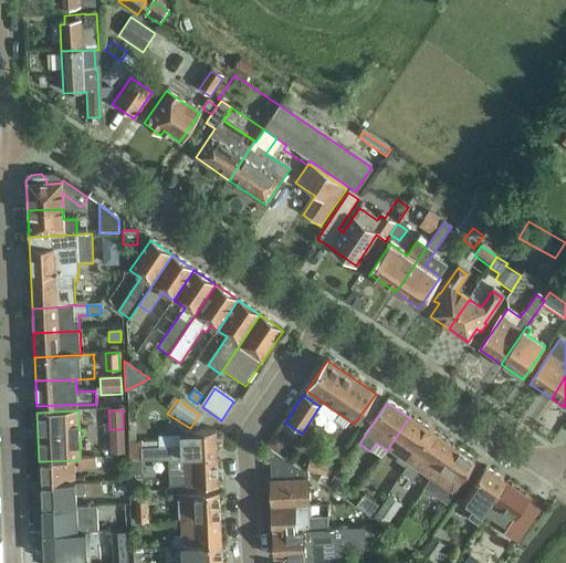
[(406,470),(431,431),(409,417),(387,450),(397,458),(395,462),(406,469),(406,470)]
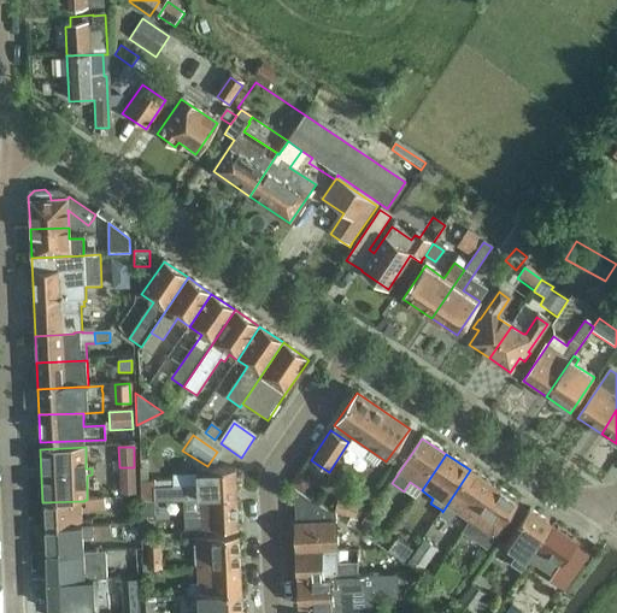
[(134,467),(119,467),(121,499),(135,497),(134,467)]
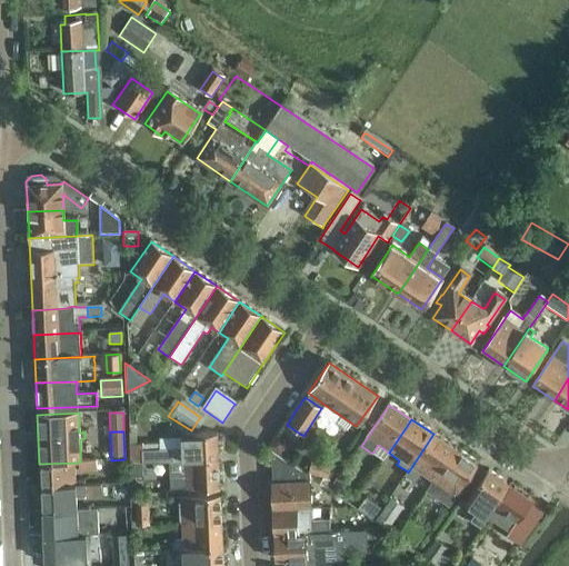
[(142,445),(136,446),(136,432),(130,432),(130,464),(142,464),(142,452),(142,445)]
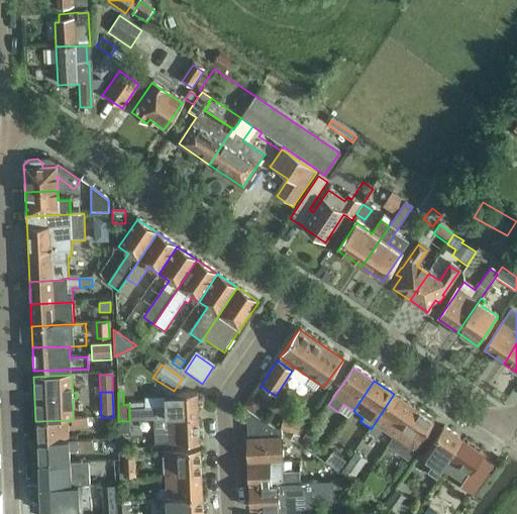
[(394,438),(414,408),(394,394),(371,429),(371,428),(368,433),(377,439),(383,431),(394,438)]
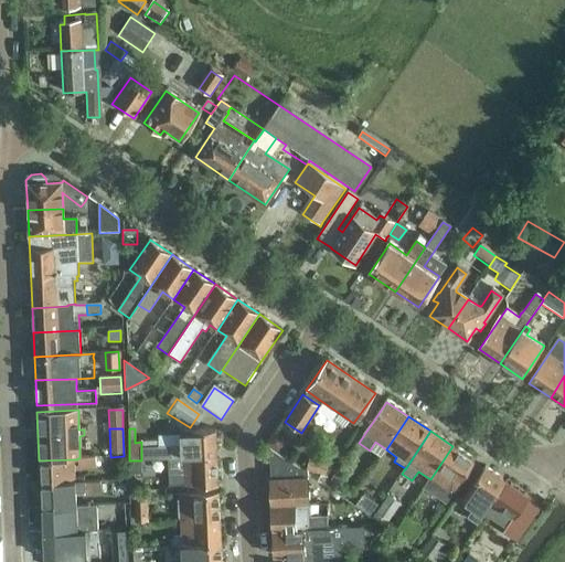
[(141,460),(169,459),(216,458),(215,432),(174,433),(176,446),(141,448),(141,460)]
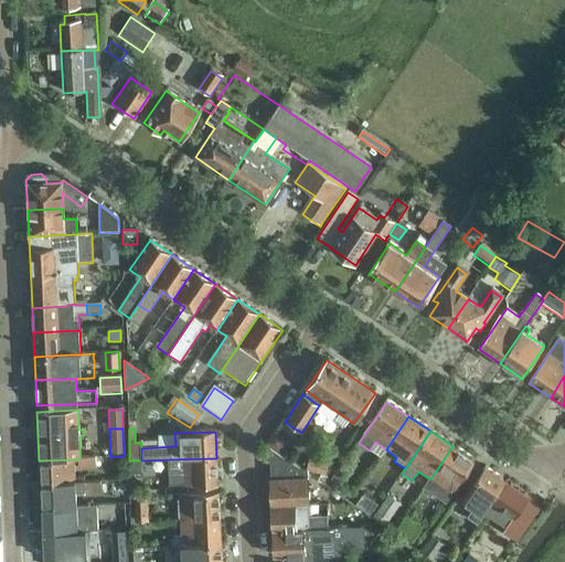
[(274,434),(265,446),(277,455),(286,443),(274,434)]
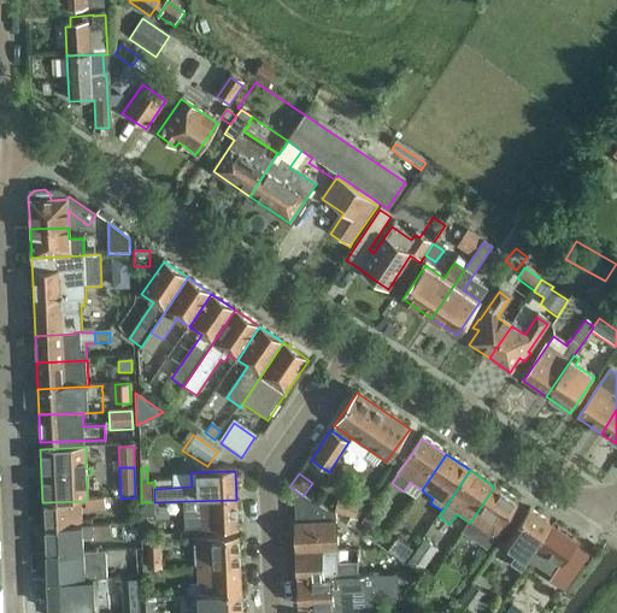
[(486,550),(494,540),(518,504),(494,487),(470,523),(462,534),(486,550)]
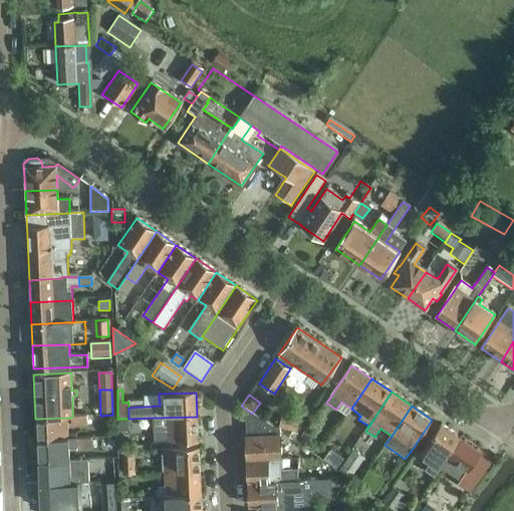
[(281,459),(279,430),(279,429),(272,428),(244,409),(247,461),(281,459)]
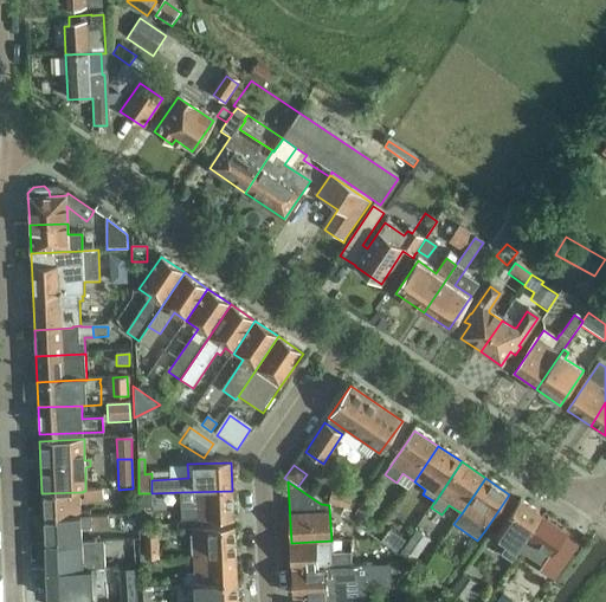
[(83,491),(83,492),(84,504),(102,503),(102,491),(85,492),(85,491),(83,491)]
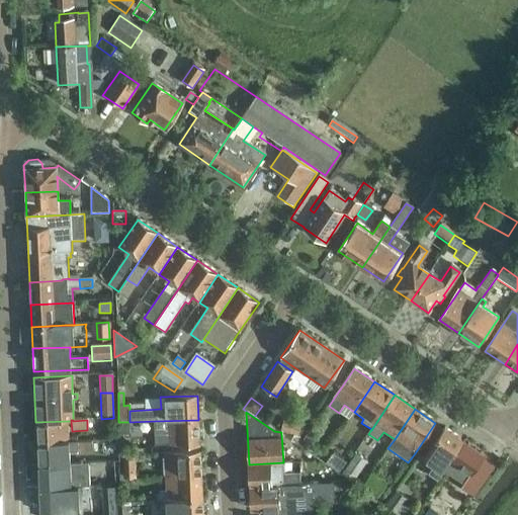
[(155,421),(155,432),(156,446),(200,444),(198,420),(155,421)]
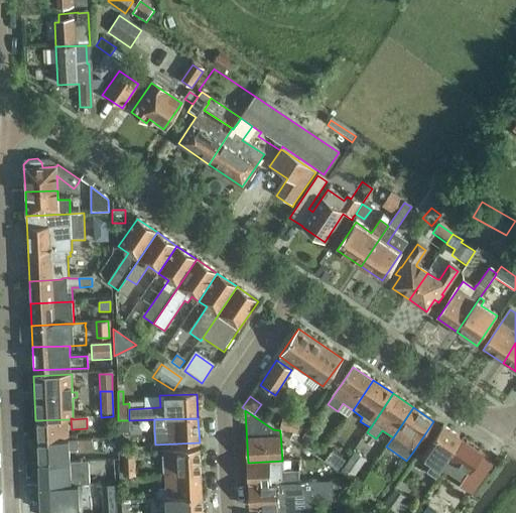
[(69,436),(68,419),(35,420),(36,442),(77,440),(77,436),(69,436)]
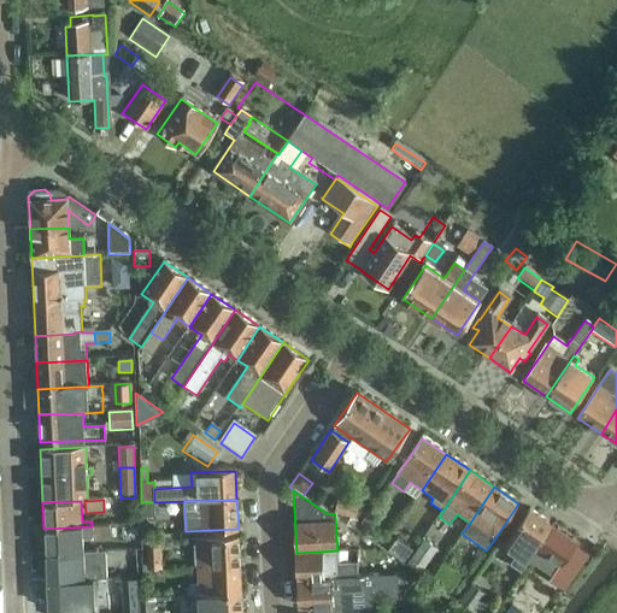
[(141,502),(142,518),(154,517),(154,502),(141,502)]
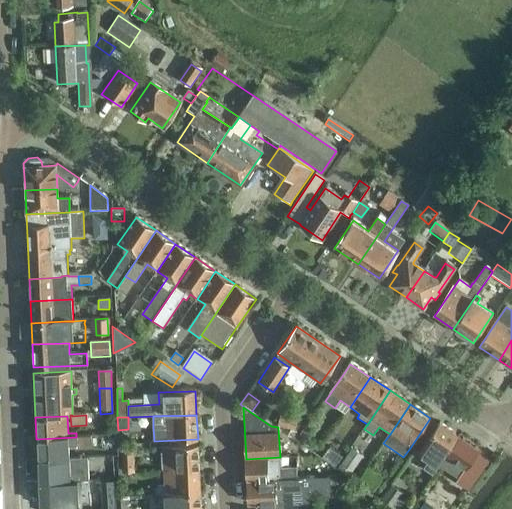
[(280,417),(278,427),(278,428),(296,433),(299,423),(280,417)]
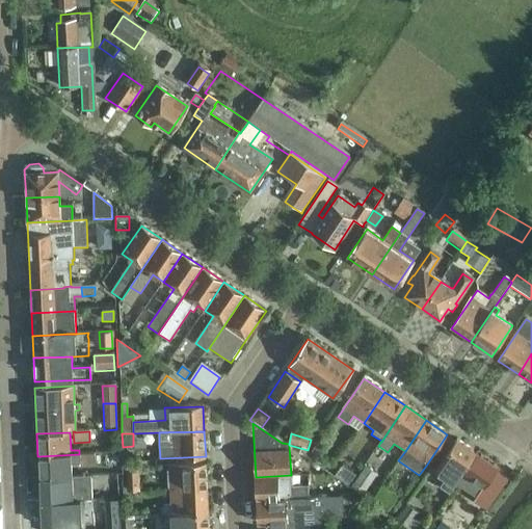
[(459,487),(480,457),(457,441),(436,471),(449,479),(442,488),(450,494),(456,485),(459,487)]
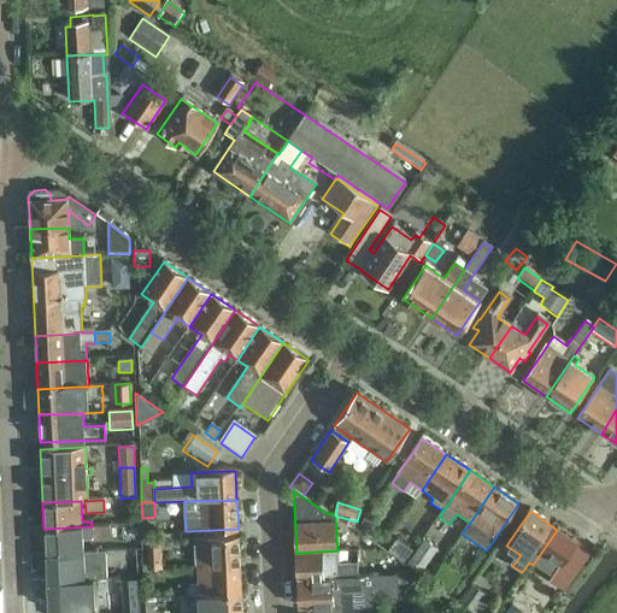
[(366,516),(359,525),(369,532),(376,522),(366,516)]
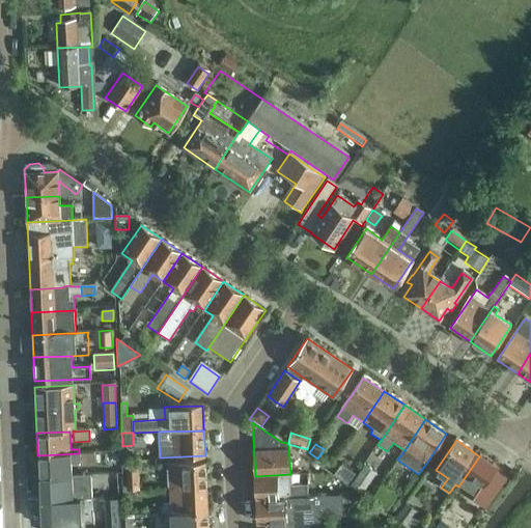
[(93,454),(79,455),(79,453),(37,455),(38,478),(80,476),(79,467),(94,466),(93,454)]
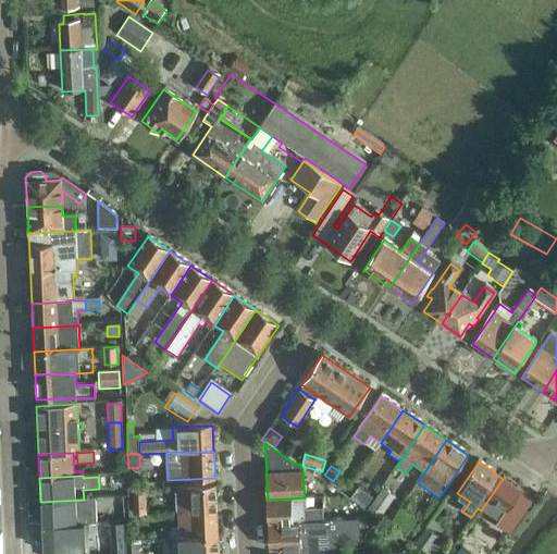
[(503,479),(481,511),(497,521),(506,527),(527,496),(518,490),(519,490),(503,479)]
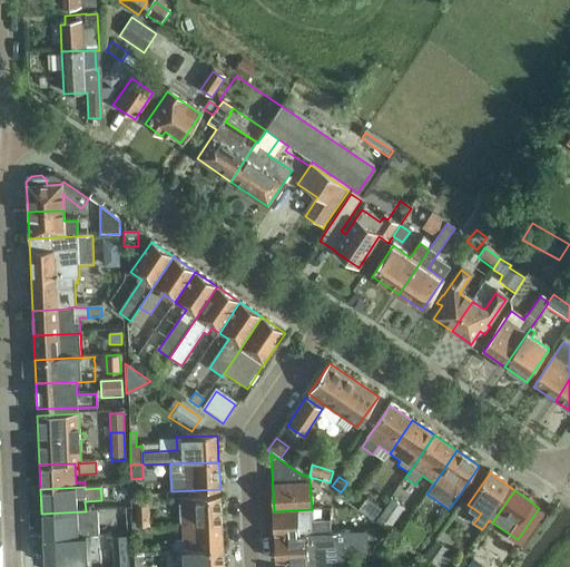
[(183,527),(222,525),(220,498),(182,500),(183,527)]
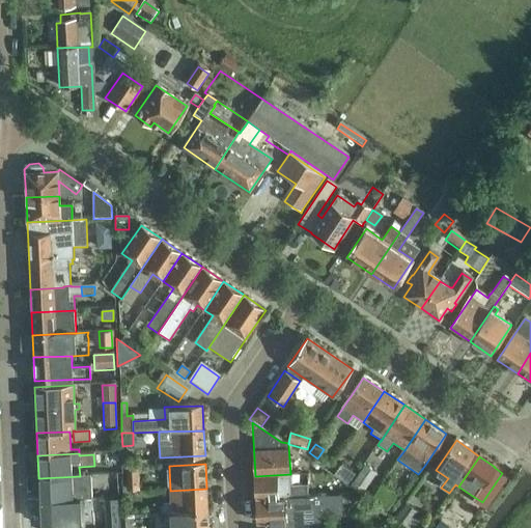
[(346,487),(354,475),(341,466),(333,477),(346,487)]
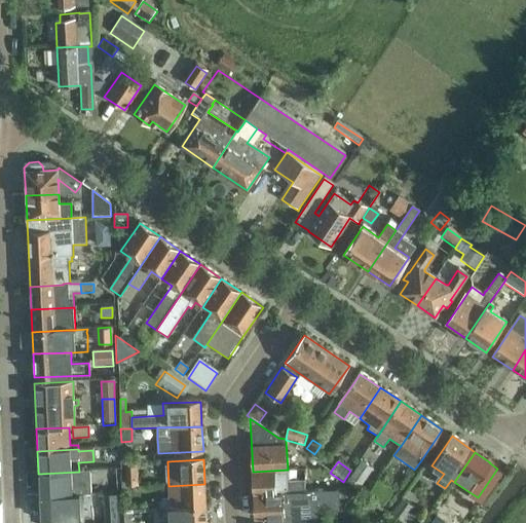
[(123,463),(124,486),(138,486),(137,470),(140,470),(140,464),(137,464),(137,462),(123,463)]
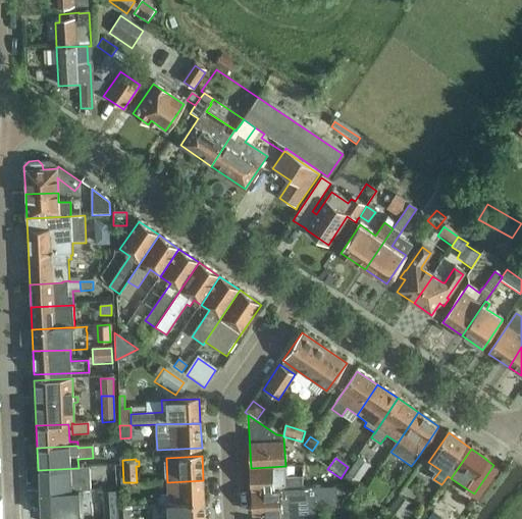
[(356,486),(370,466),(360,459),(346,479),(356,486)]
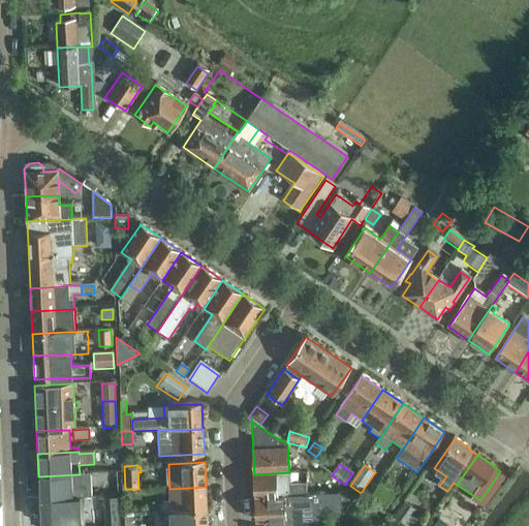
[(255,497),(290,496),(289,472),(254,474),(255,497)]
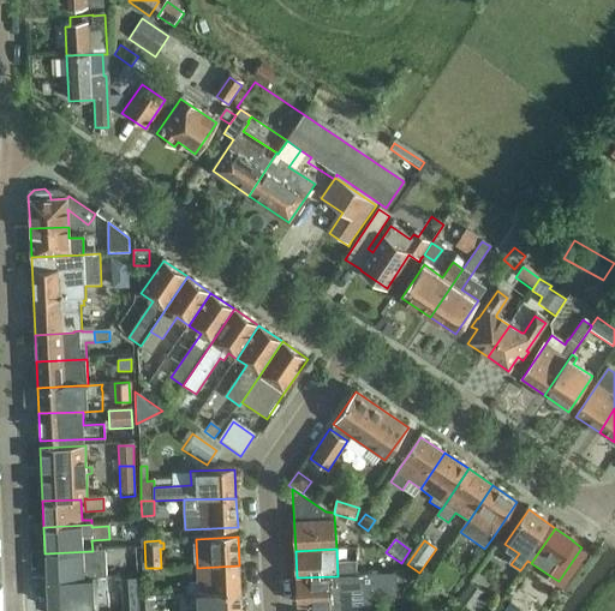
[(46,580),(106,577),(105,550),(93,551),(45,553),(46,580)]
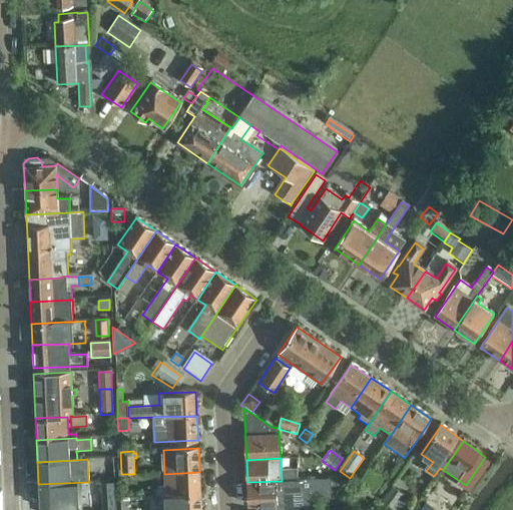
[(112,470),(98,470),(98,481),(112,481),(112,470)]
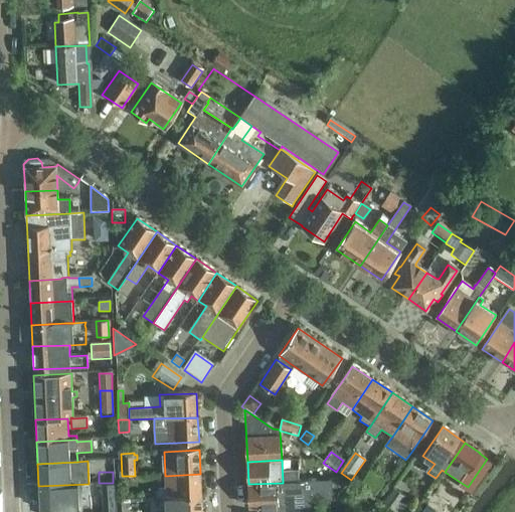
[(159,500),(201,498),(200,474),(165,476),(166,489),(158,489),(159,500)]
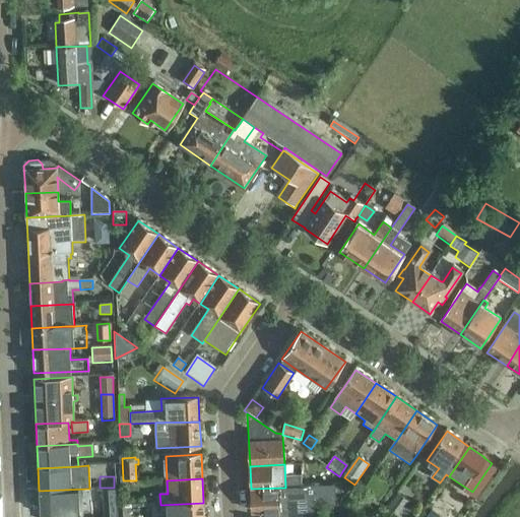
[(285,488),(251,489),(252,513),(277,512),(277,516),(306,516),(307,510),(307,508),(306,504),(306,498),(318,497),(318,495),(338,494),(338,488),(318,487),(318,486),(300,487),(285,488)]
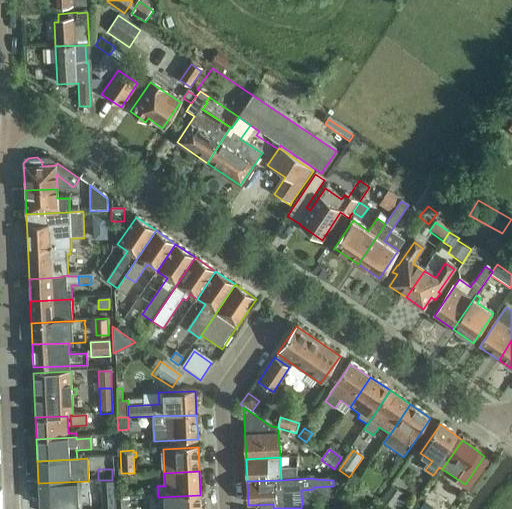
[(88,481),(38,483),(39,508),(66,508),(66,507),(71,507),(70,489),(74,488),(74,490),(79,490),(79,497),(94,497),(93,481),(88,481)]
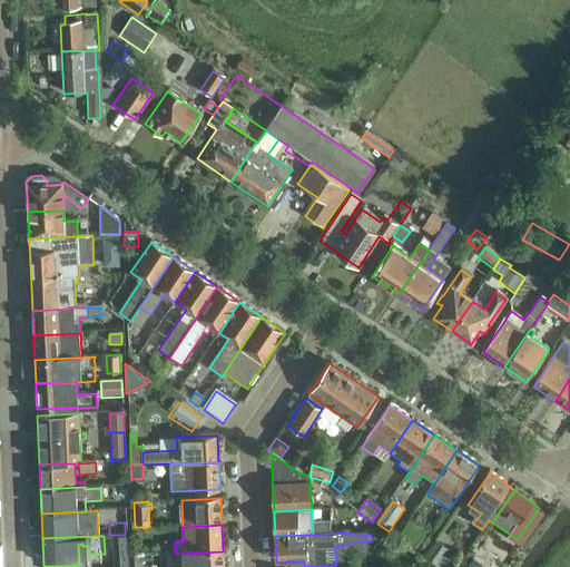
[(434,543),(424,557),(436,565),(446,550),(434,543)]
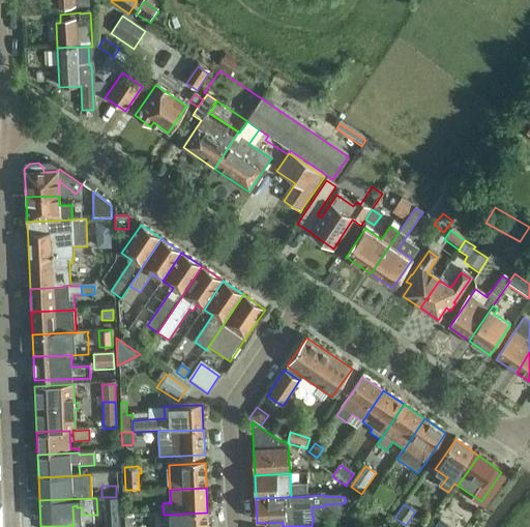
[(164,521),(172,520),(172,526),(208,526),(207,513),(164,515),(164,521)]
